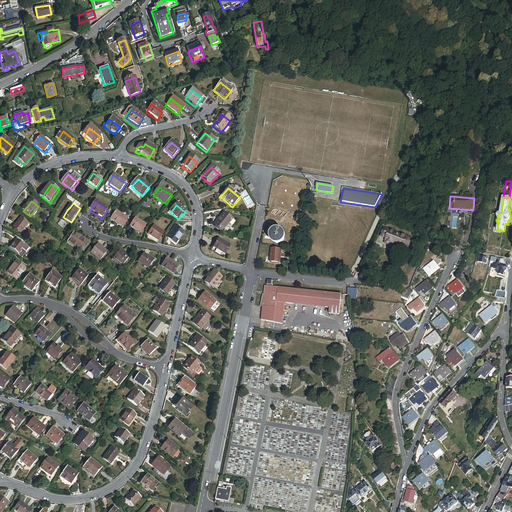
[(117,223),(122,227),(127,219),(116,212),(111,220),(117,223)]
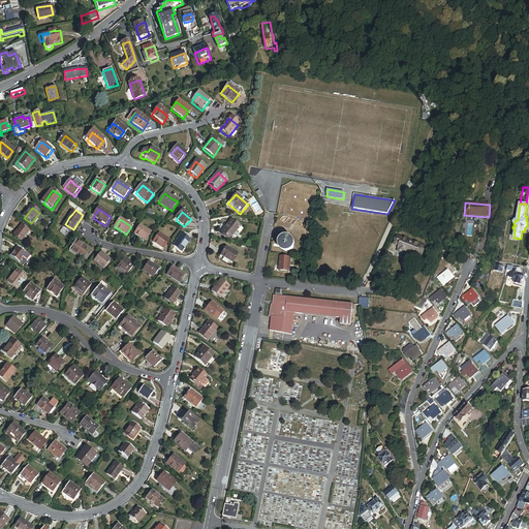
[(226,238),(237,226),(228,219),(219,230),(222,234),(226,238)]
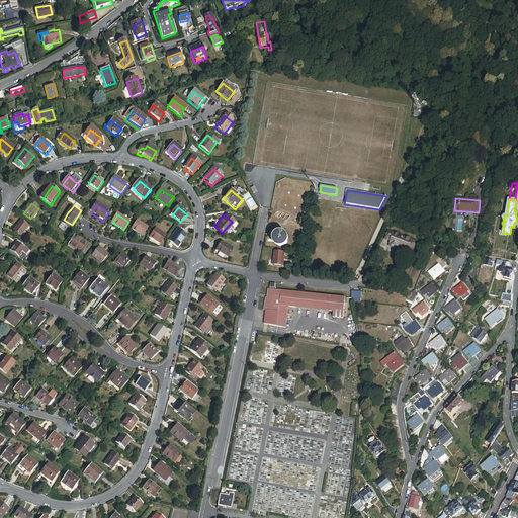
[(13,230),(20,235),(27,225),(20,220),(17,225),(13,230)]
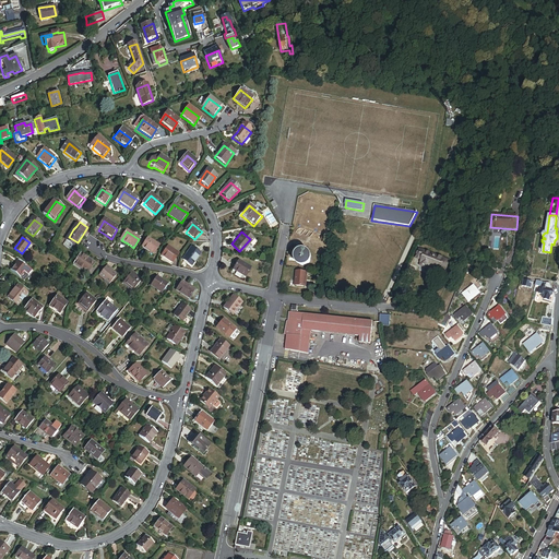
[(154,256),(159,249),(147,240),(142,248),(147,252),(154,256)]
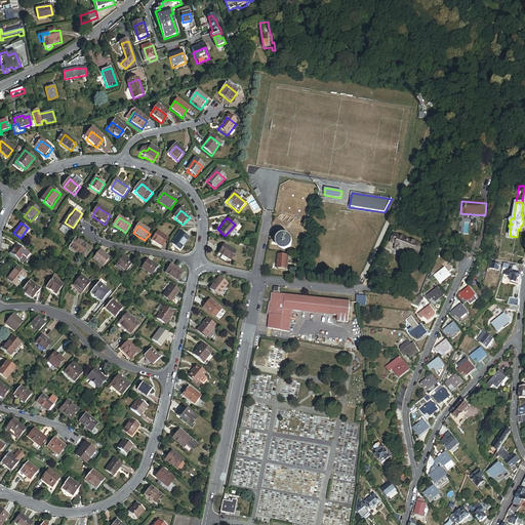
[(162,248),(167,241),(157,234),(152,242),(157,245),(162,248)]
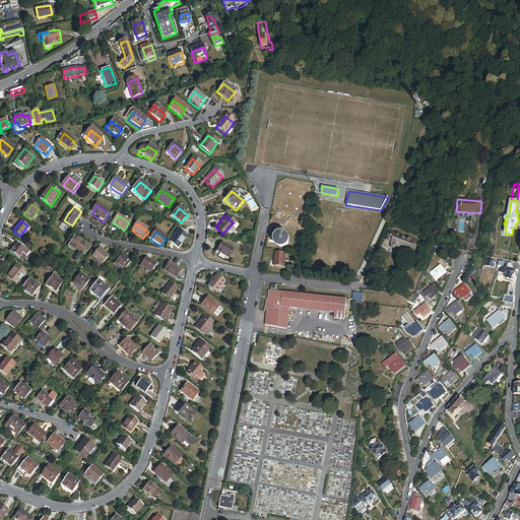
[(400,248),(412,253),(416,242),(390,232),(387,239),(393,242),(391,246),(399,250),(400,248)]
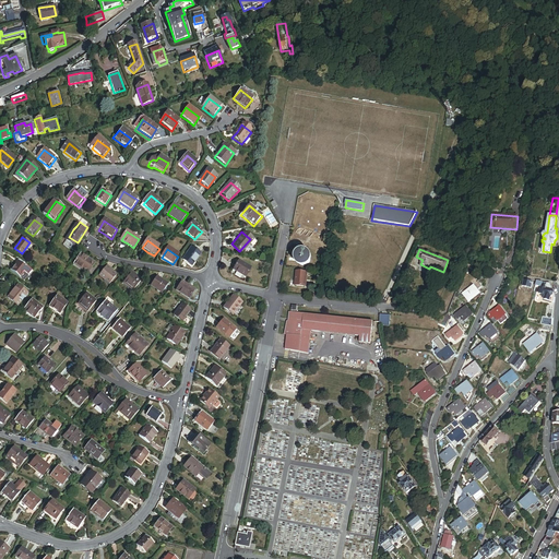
[(195,262),(200,257),(190,250),(182,261),(191,268),(195,262)]
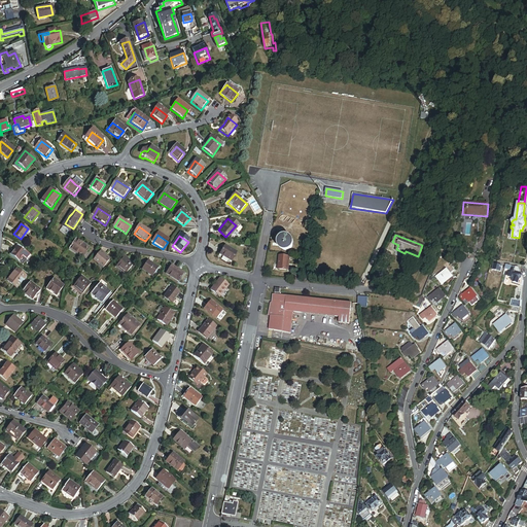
[(282,252),(284,253),(287,254),(290,253),(292,252),(294,250),(295,247),(295,245),(294,242),(293,240),(291,239),(288,238),(286,238),(283,239),(281,240),(280,242),(279,245),(279,247),(280,250),(282,252)]
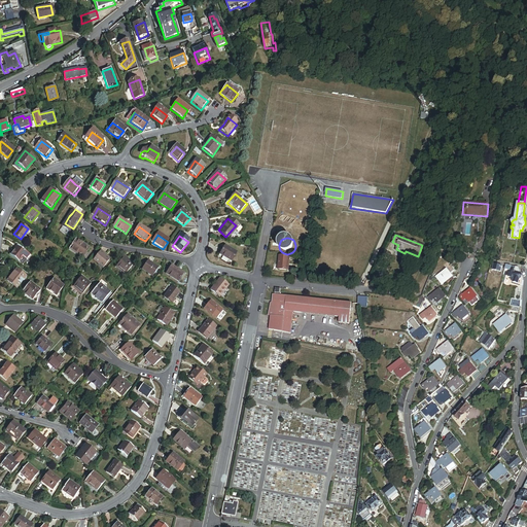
[(82,258),(89,249),(82,245),(76,241),(70,250),(82,258)]
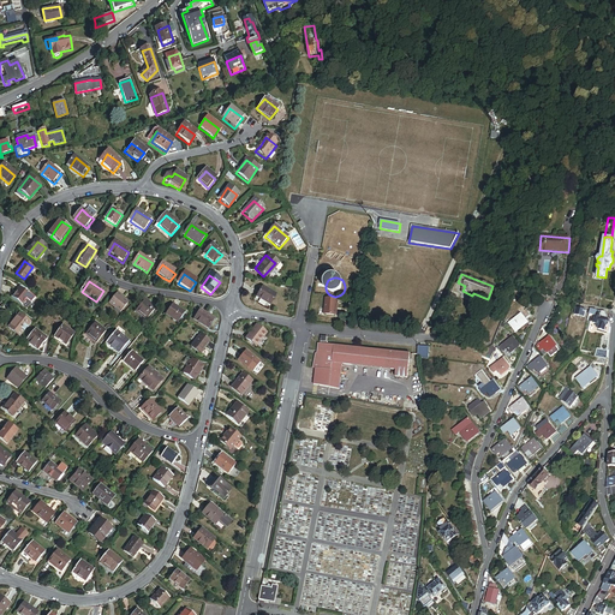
[(255,298),(268,306),(275,296),(262,287),(258,292),(255,298)]
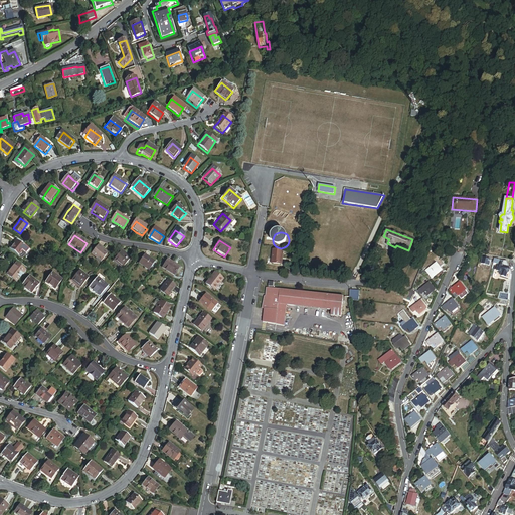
[(11,249),(21,258),(28,249),(17,241),(14,245),(11,249)]
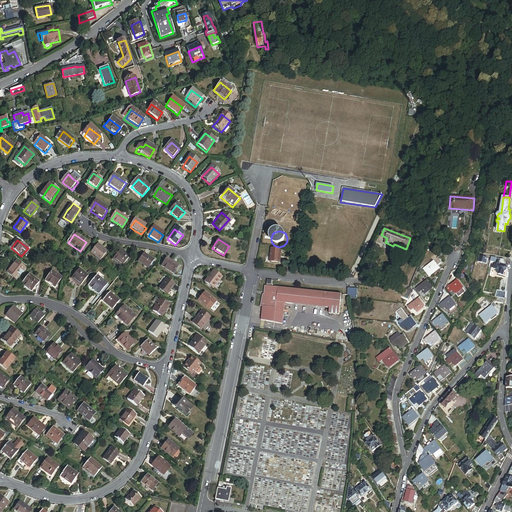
[(95,260),(99,263),(105,256),(100,253),(101,252),(99,250),(96,248),(89,256),(95,261),(95,260)]
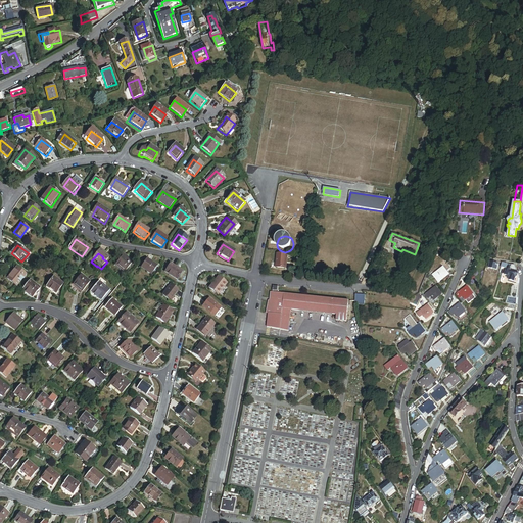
[(274,269),(285,270),(287,255),(276,254),(274,269)]
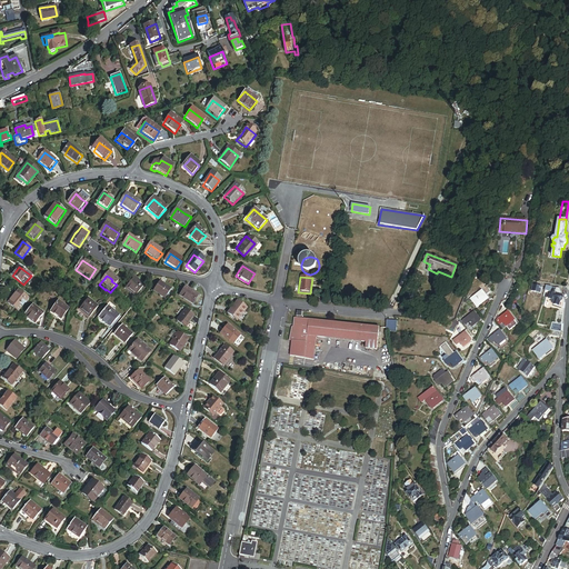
[(128,289),(139,297),(146,287),(140,282),(135,279),(128,289)]
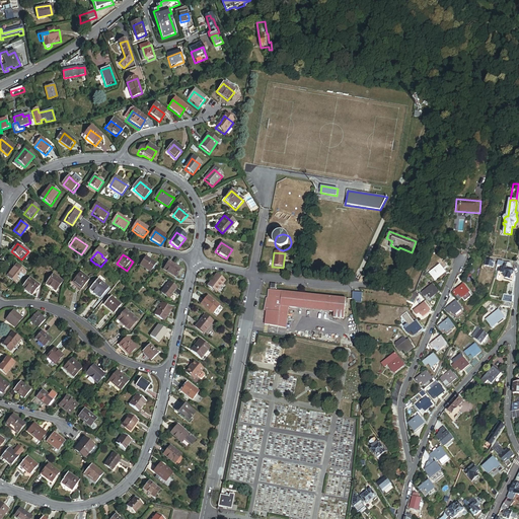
[(488,265),(495,267),(497,260),(487,255),(485,264),(488,265)]
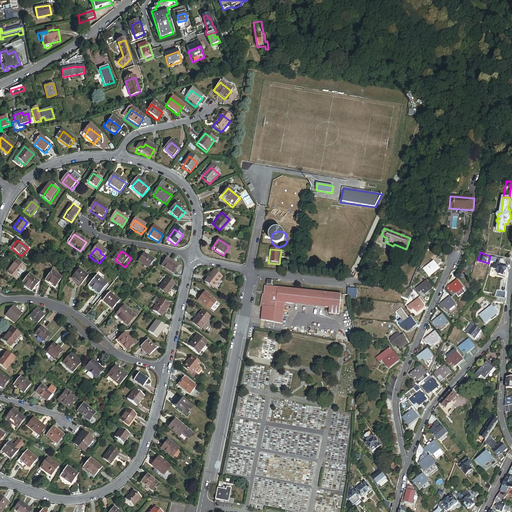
[(149,270),(154,262),(148,258),(143,255),(138,263),(149,270)]
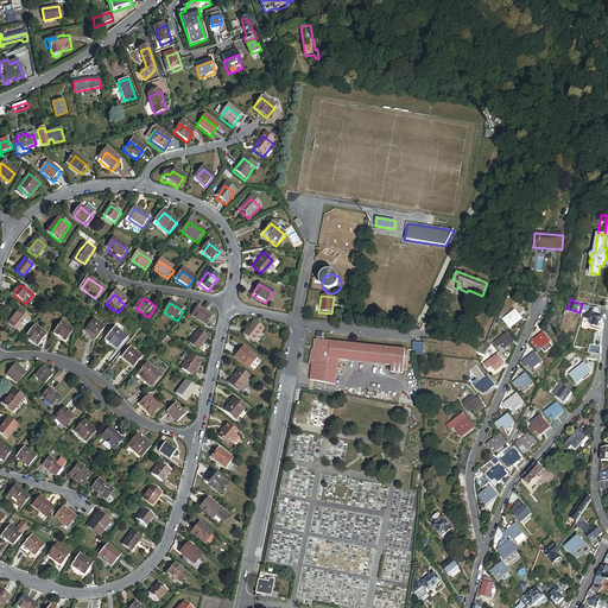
[(603,328),(605,320),(601,309),(597,308),(596,310),(591,309),(591,306),(586,304),(584,310),(590,311),(588,318),(593,320),(591,322),(593,323),(594,324),(594,325),(600,327),(603,328)]
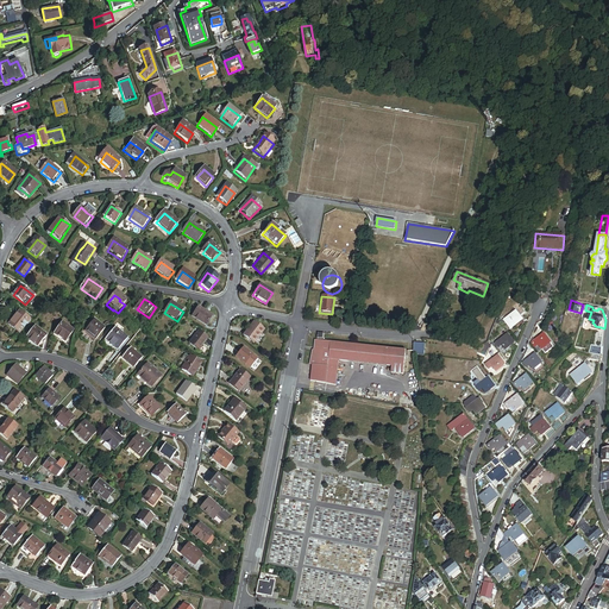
[(206,327),(212,319),(206,315),(198,309),(192,319),(206,327)]
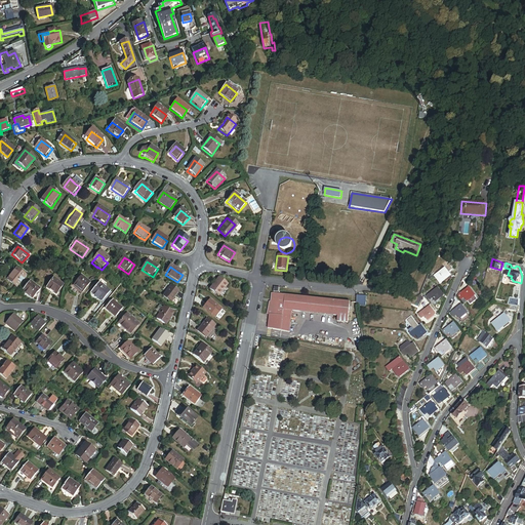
[(436,274),(441,282),(445,279),(451,275),(451,274),(449,271),(445,267),(436,274)]
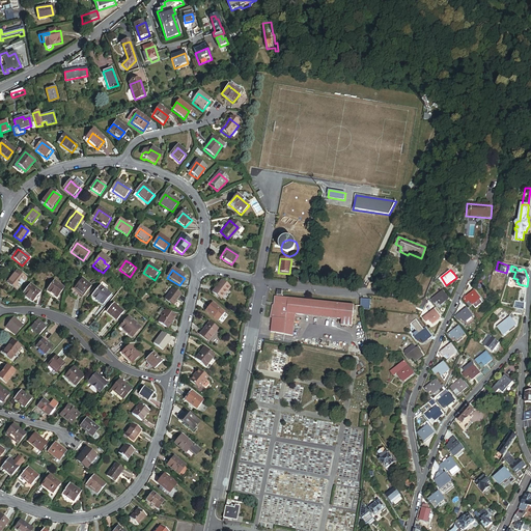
[(17,291),(26,279),(16,271),(14,273),(11,275),(14,276),(7,284),(17,291)]
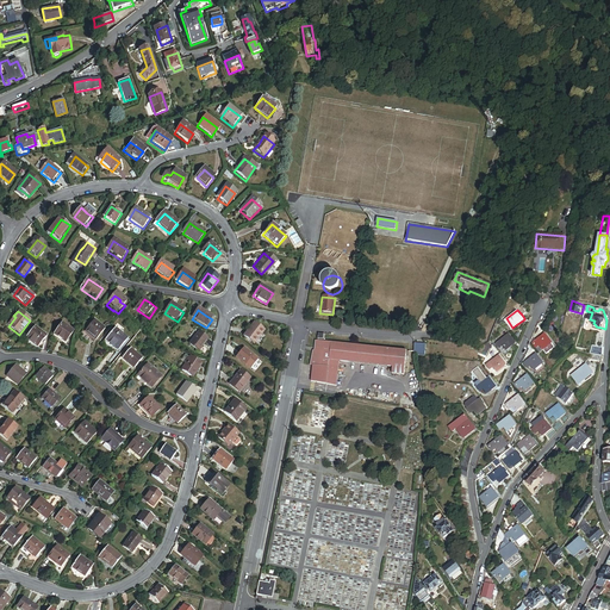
[(91,340),(94,343),(105,329),(94,321),(86,332),(91,336),(89,338),(91,340)]
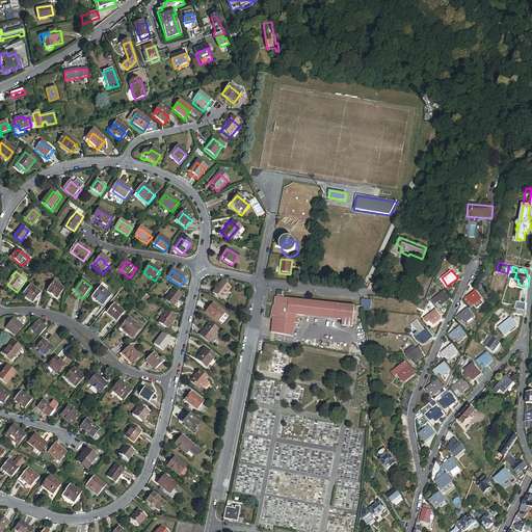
[(53,296),(57,299),(63,290),(54,283),(48,292),(53,296)]
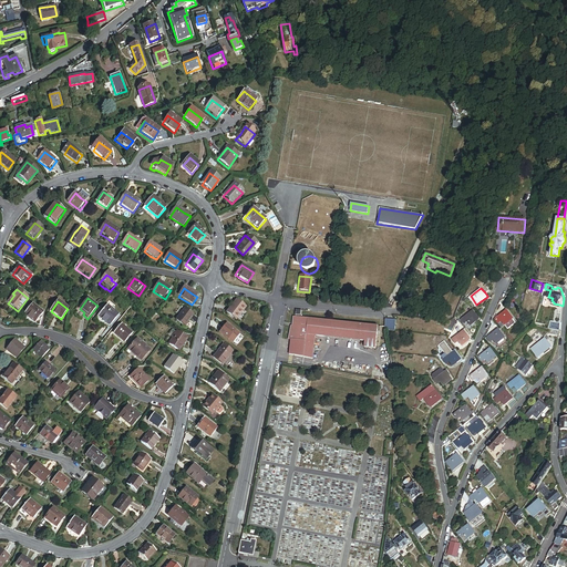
[(226,313),(235,320),(244,309),(235,301),(230,308),(226,313)]
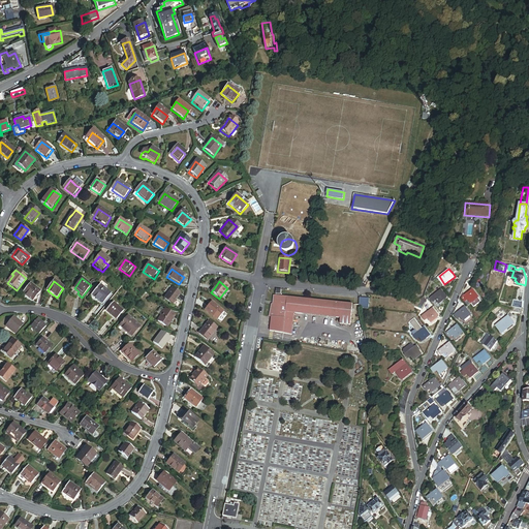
[(23,293),(33,301),(34,300),(40,291),(30,284),(23,293)]
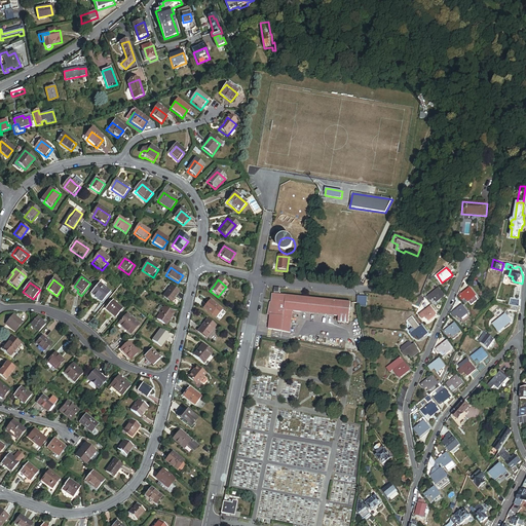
[(103,302),(110,294),(99,285),(92,294),(99,299),(103,302)]
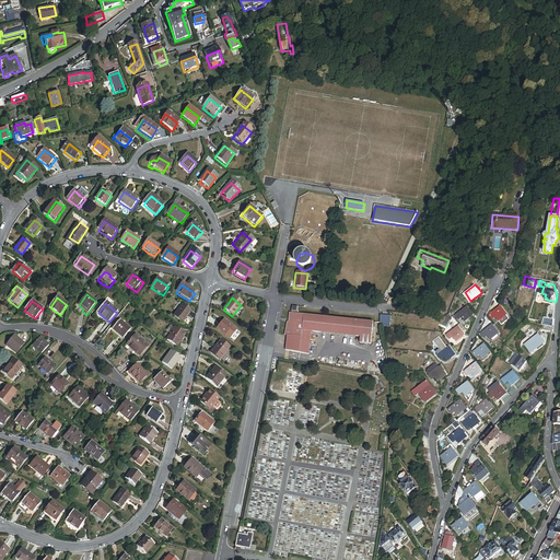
[(463,315),(467,321),(474,314),(467,305),(456,314),(459,318),(463,315)]
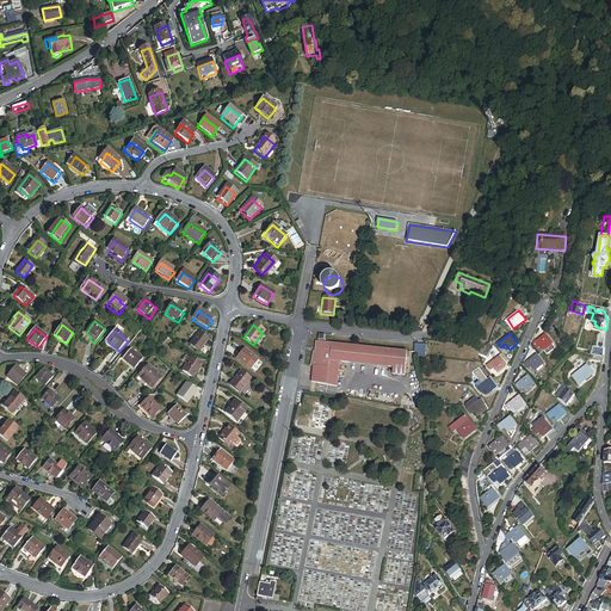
[(544,349),(553,343),(547,333),(535,341),(537,346),(541,344),(544,349)]
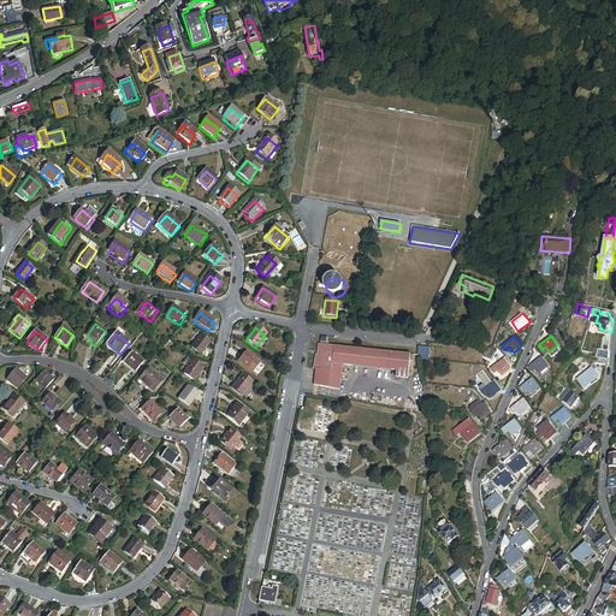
[(205,351),(203,350),(206,347),(208,343),(200,337),(190,349),(201,356),(205,351)]
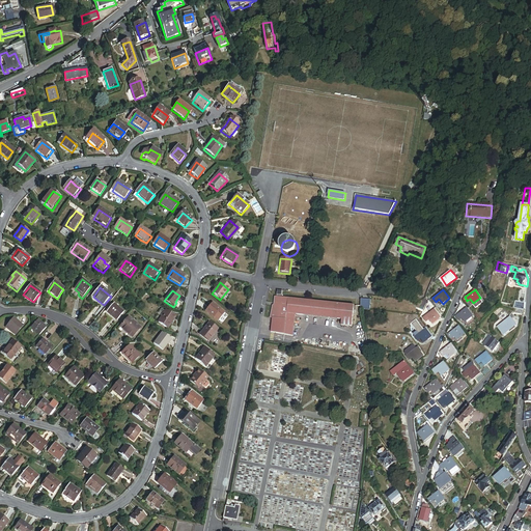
[(341,326),(352,327),(354,305),(296,300),(274,298),(273,306),(271,306),(270,319),(272,319),(271,334),(292,336),(295,315),(342,319),(341,326)]
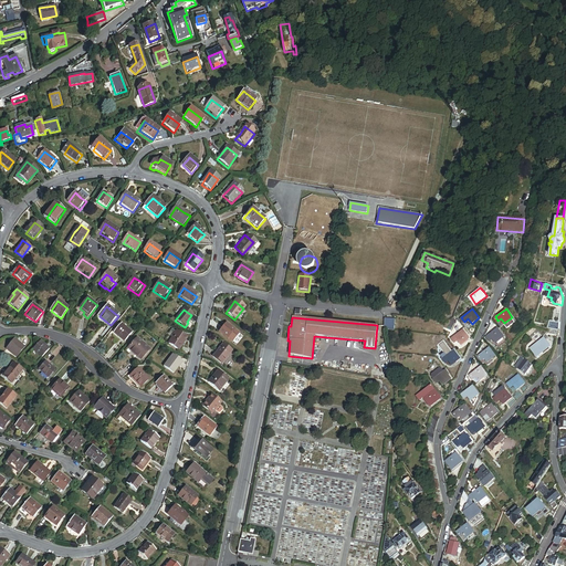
[(385,329),(395,331),(395,320),(386,320),(385,329)]
